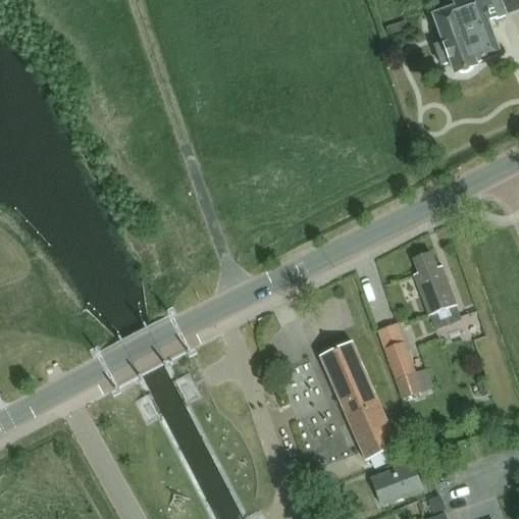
[(487,18),(518,6),(518,0),(460,0),(461,2),(432,13),(443,41),(433,44),(439,62),(449,59),(453,71),(475,62),(474,59),(500,49),(487,18)]
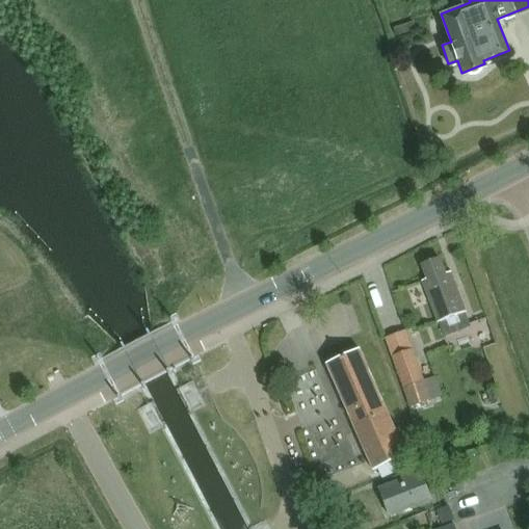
[(411,20),(391,26),(393,34),(414,27),(411,20)]
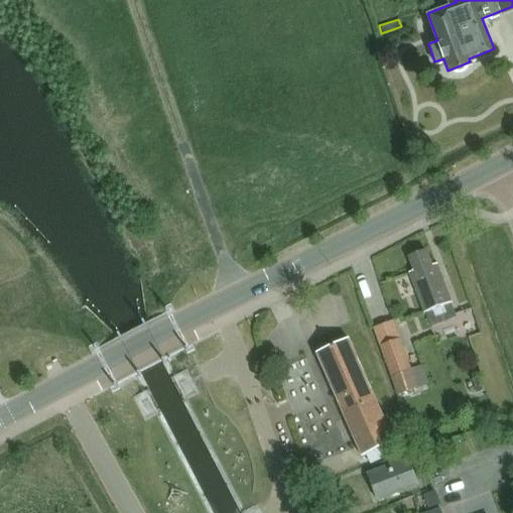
[(424,246),(404,254),(409,267),(405,268),(421,310),(450,299),(437,267),(433,268),(430,263),(424,246)]
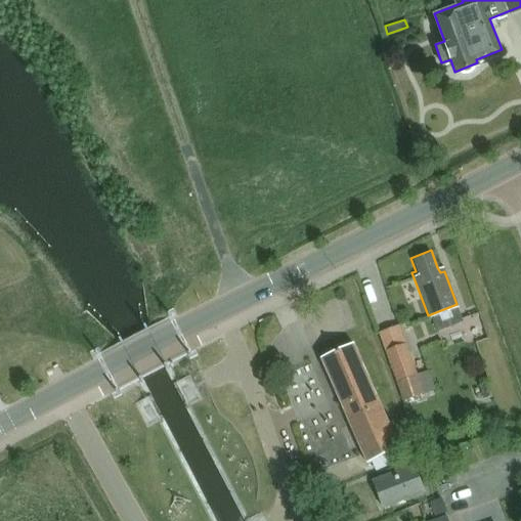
[(365,461),(398,446),(351,339),(318,353),(365,461)]
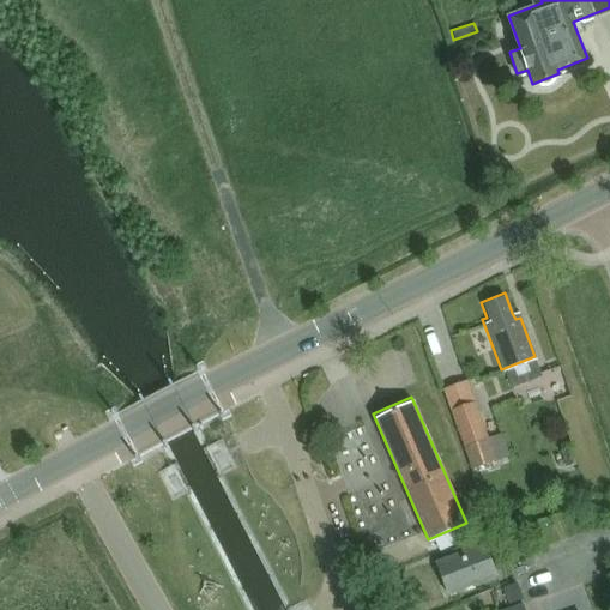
[(471,467),(494,459),(489,444),(485,434),(472,397),(448,405),(461,442),(471,467)]
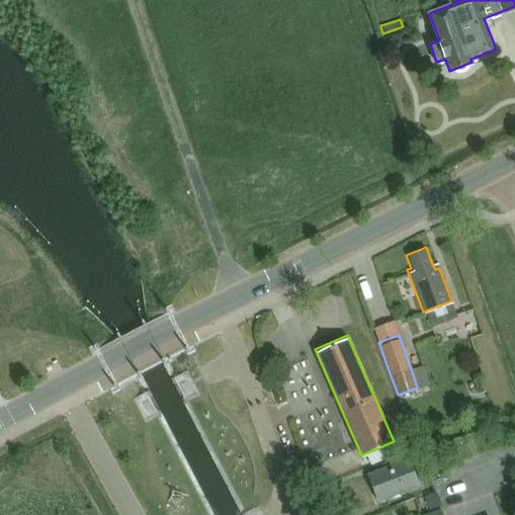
[(481,376),(471,379),(475,391),(476,393),(485,390),(481,376)]
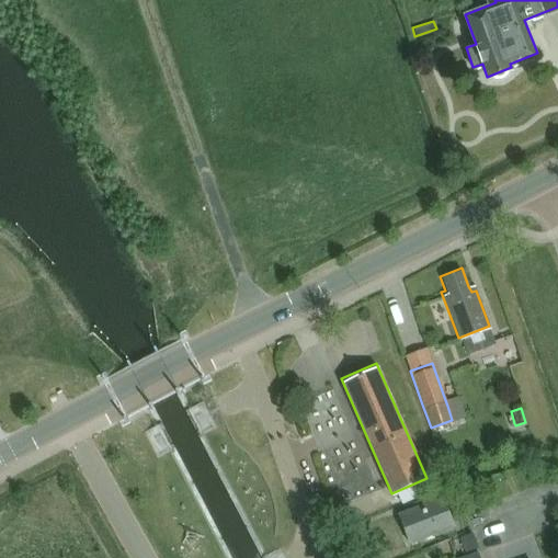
[(442,497),(398,513),(408,541),(452,524),(442,497)]
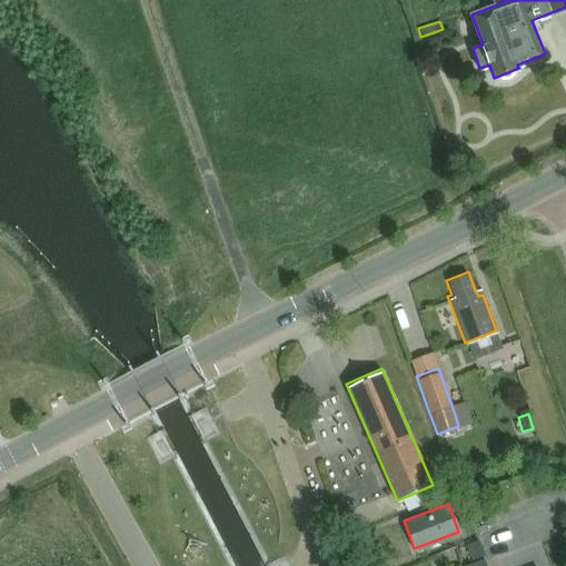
[(477,539),(477,538),(465,543),(470,559),(483,555),(477,539)]
